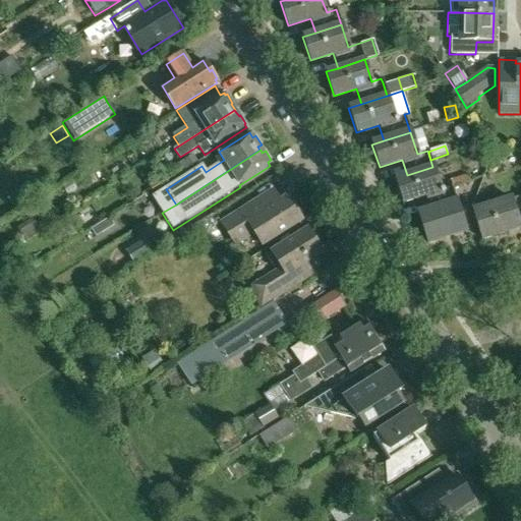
[(128,160),(133,169),(139,165),(134,156),(128,160)]
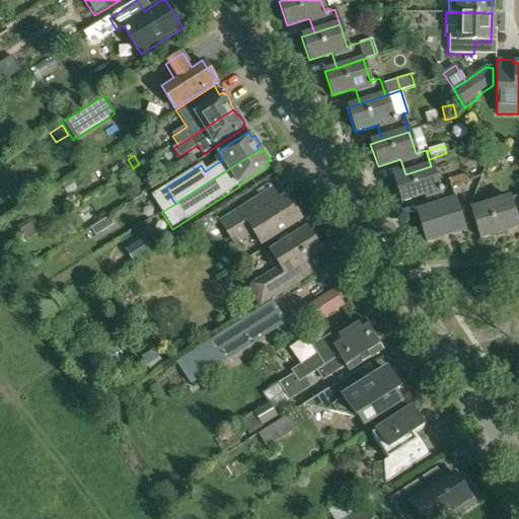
[(423,196),(428,210),(454,202),(449,186),(439,190),(431,166),(405,174),(393,178),(400,203),(423,196)]
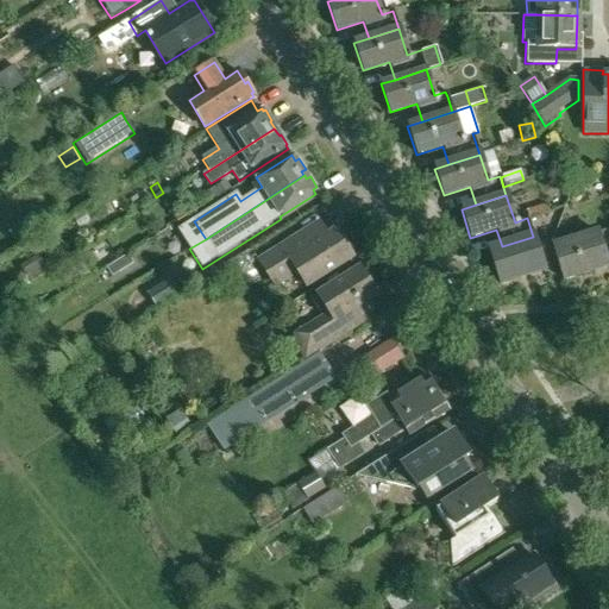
[(177,224),(190,215),(186,207),(171,214),(177,224)]
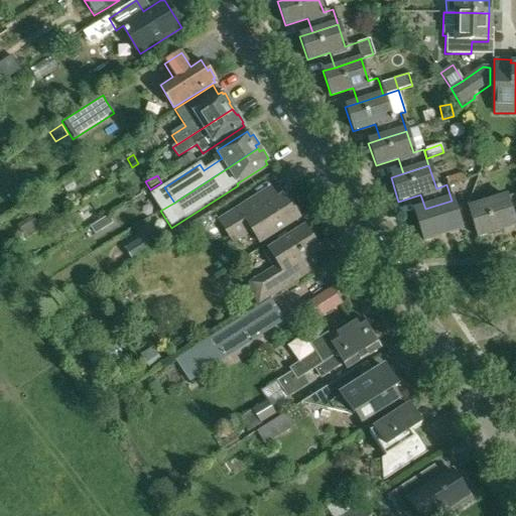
[(514,223),(515,222),(515,194),(468,210),(471,222),(477,239),(515,227),(514,223)]
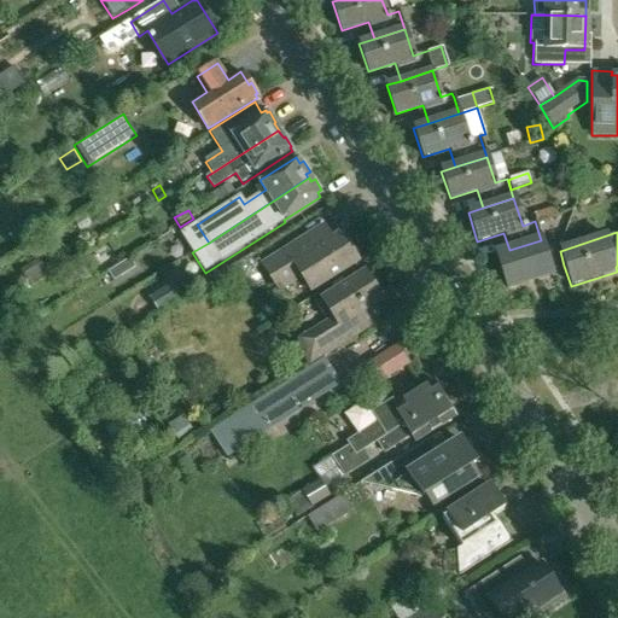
[(277,290),(299,277),(309,291),(357,262),(339,233),(313,249),(304,235),(261,263),(277,290)]
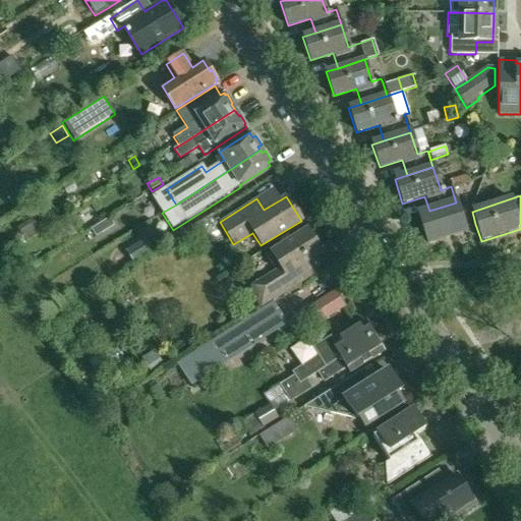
[(464,227),(475,224),(472,212),(471,208),(459,212),(456,203),(429,211),(417,215),(426,243),(465,231),(464,227)]
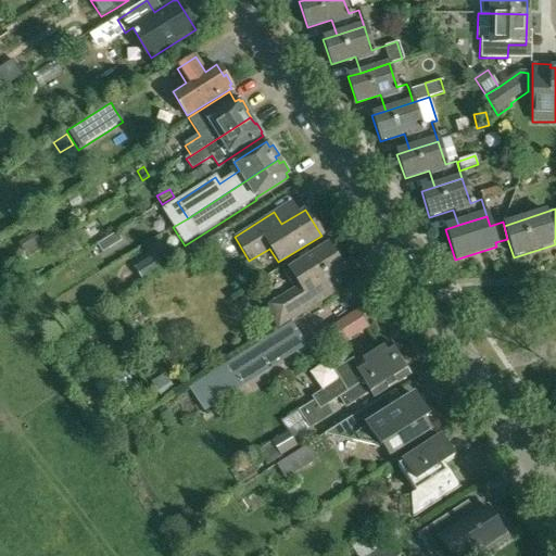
[(102,254),(122,241),(116,234),(98,245),(102,254)]
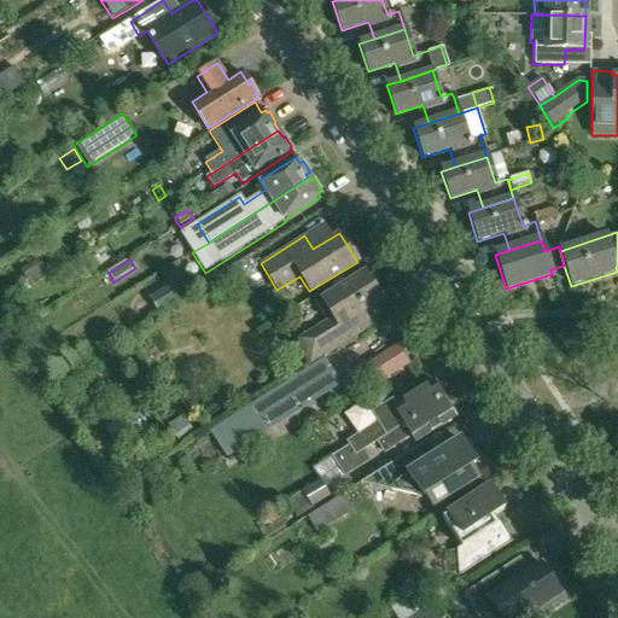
[(40,263),(21,274),(30,289),(48,277),(40,263)]
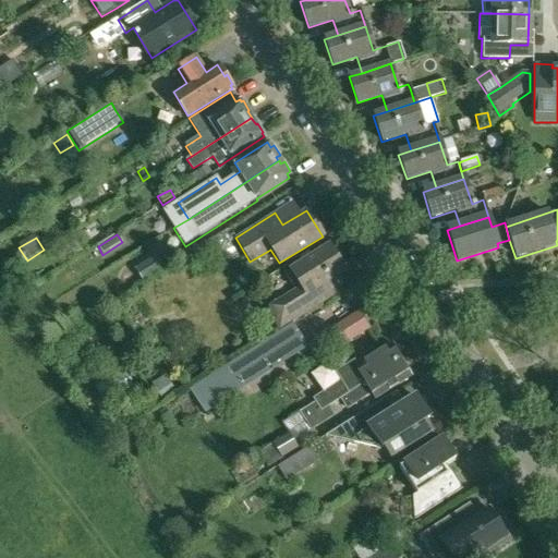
[(344,271),(331,250),(328,245),(287,270),(287,271),(281,275),(289,288),(294,284),(296,288),(267,306),(270,312),(267,314),(277,329),(330,296),(323,283),(344,271)]
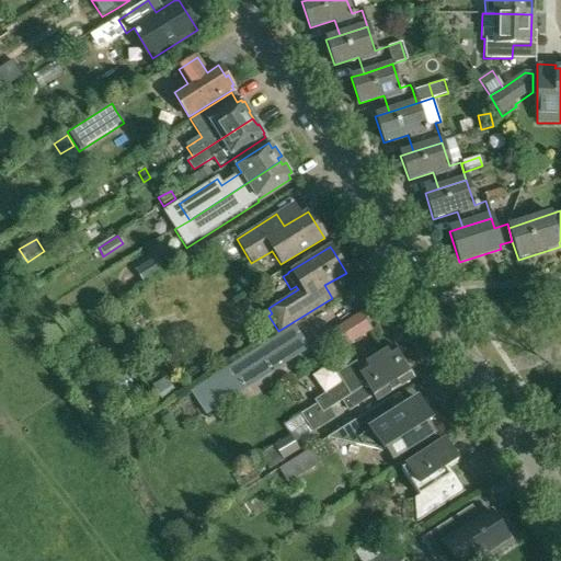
[(156,258),(135,271),(144,285),(165,272),(156,258)]
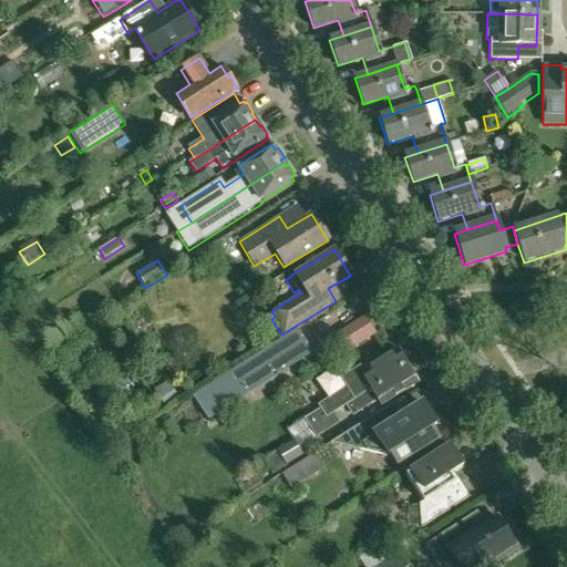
[(375,336),(366,319),(338,336),(348,352),(375,336)]
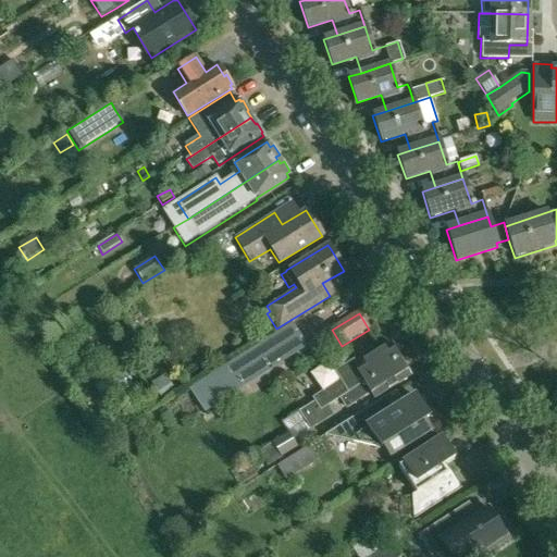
[(294,323),(230,363),(243,384),(307,344),(294,323)]
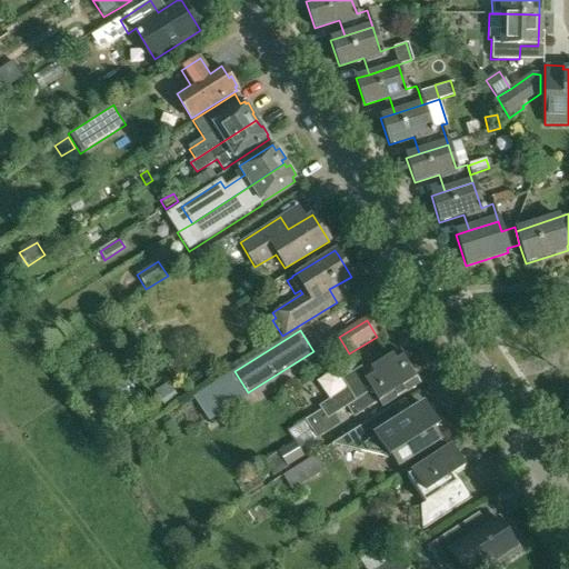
[(336,415),(348,407),(409,368),(399,351),(362,375),(360,370),(341,381),(347,389),(319,407),(322,411),(308,420),(313,428),(336,415)]
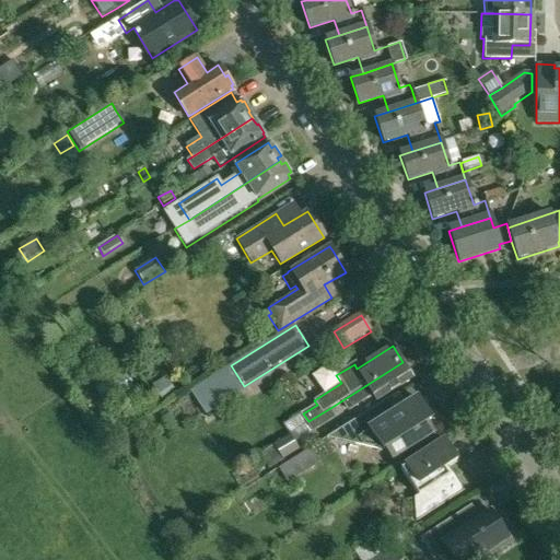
[(403,362),(342,400),(347,407),(371,392),(376,400),(412,377),(403,362)]
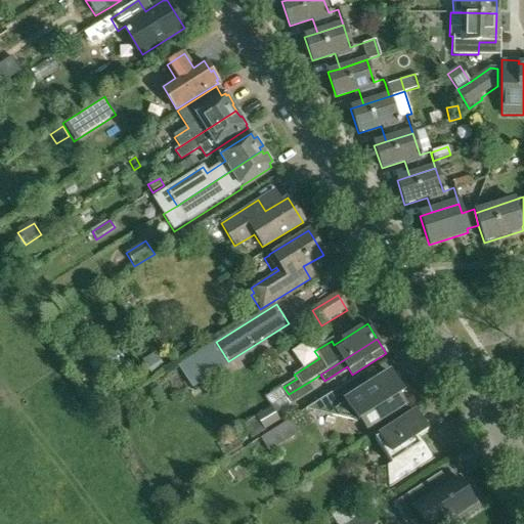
[(362,375),(362,374),(305,409),(305,410),(315,404),(320,412),(356,422),(360,419),(366,428),(404,404),(398,395),(402,393),(390,374),(369,386),(368,386),(368,387),(364,386),(362,387),(356,379),(362,375)]
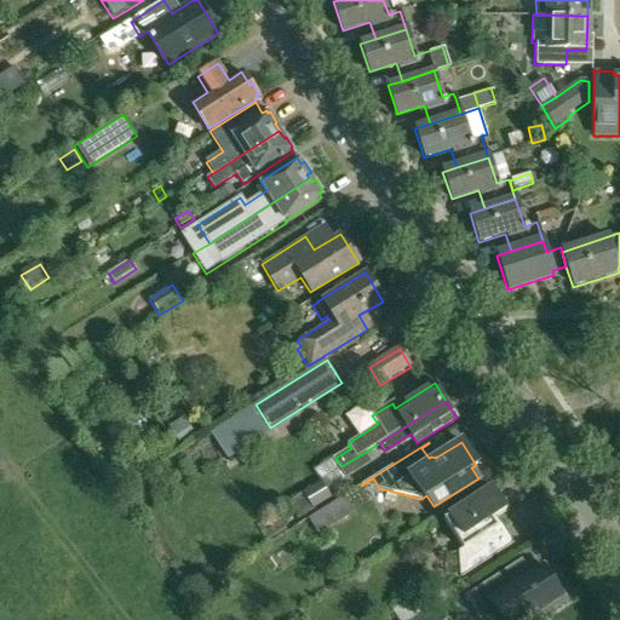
[(366,452),(342,466),(346,475),(371,459),(366,452)]
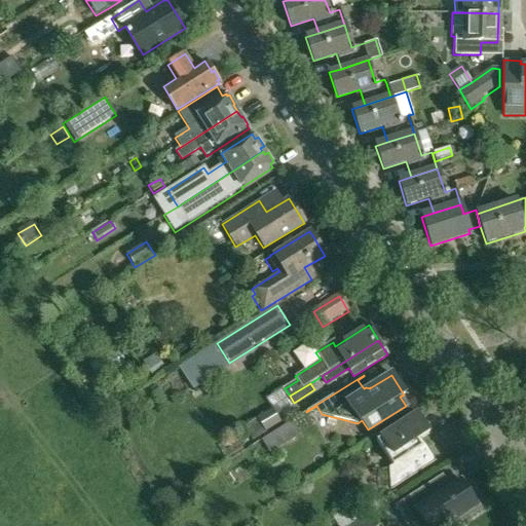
[(96,409),(100,415),(111,408),(108,402),(96,409)]
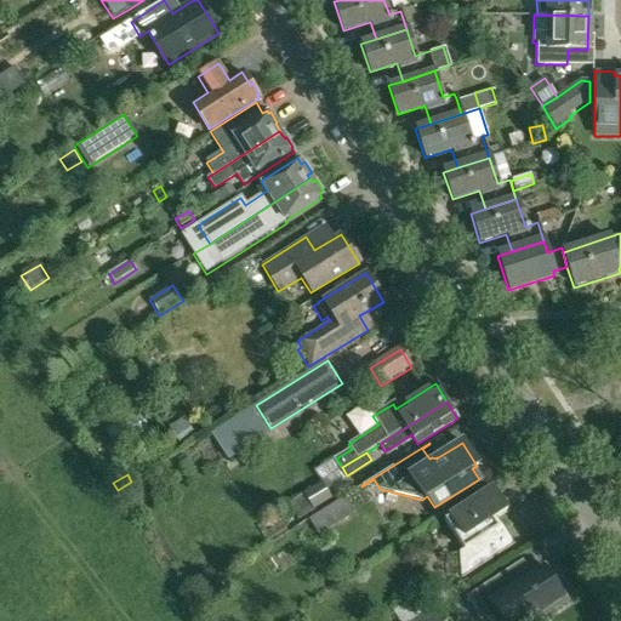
[(331,500),(322,483),(303,494),(313,511),(331,500)]
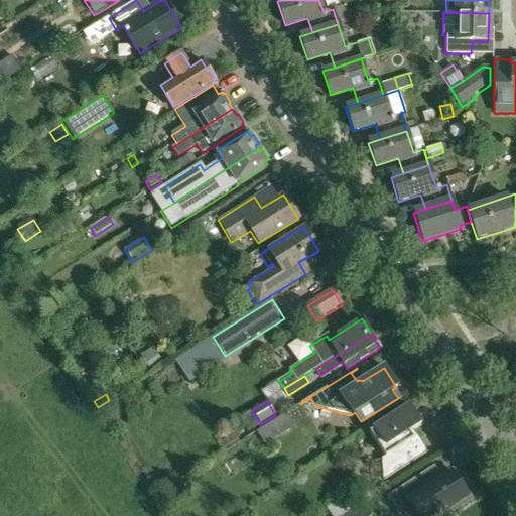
[(384,457),(380,459),(382,481),(426,453),(416,435),(413,437),(409,431),(420,424),(409,406),(369,432),(384,457)]
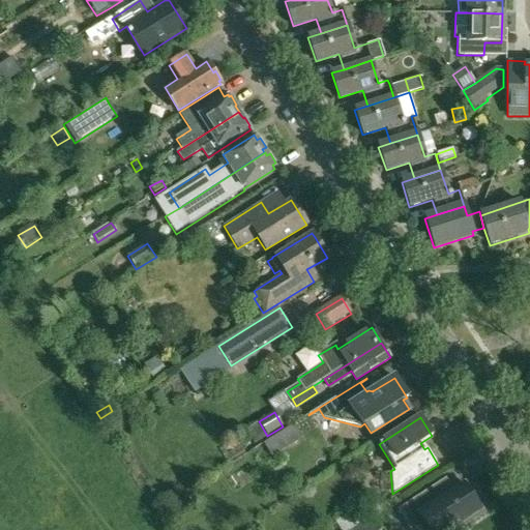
[(294,424),(278,435),(287,448),(302,439),(294,424)]
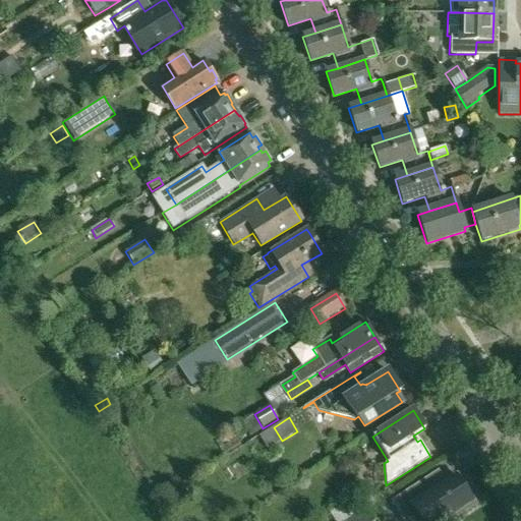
[(457,475),(445,483),(428,494),(421,482),(392,502),(404,520),(409,520),(419,515),(422,520),(455,520),(457,520),(454,514),(473,502),(457,475)]
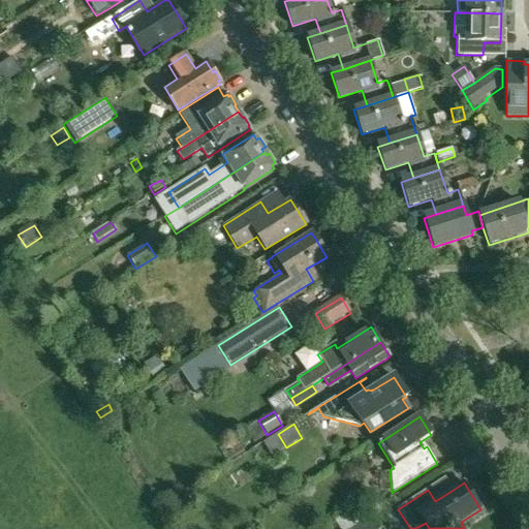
[(379,528),(372,517),(352,528),(379,528)]
